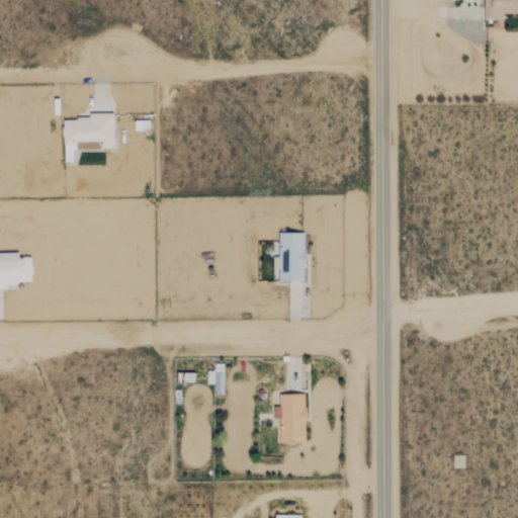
[(517,0),(484,0),(485,21),(502,20),(502,13),(517,12),(517,0)]
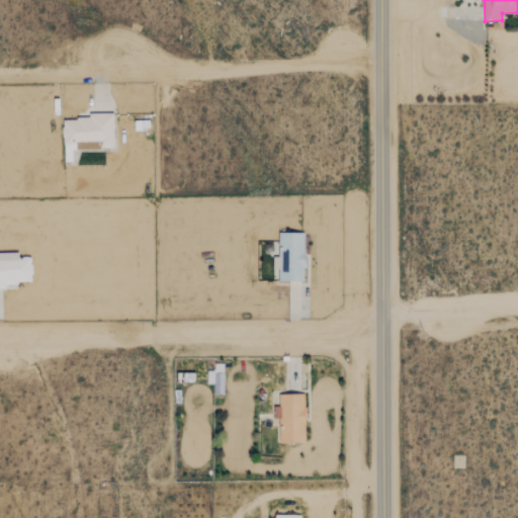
[(114,113),(79,113),(79,120),(64,120),(64,162),(74,162),(74,142),(101,142),(101,148),(114,148),(114,113)]
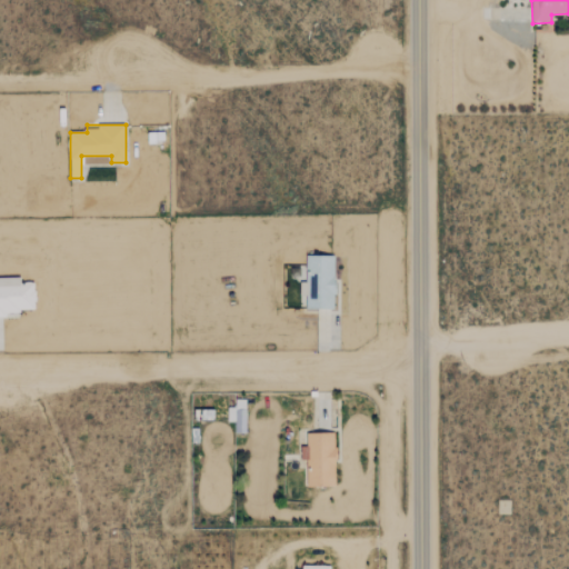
[(335,309),(335,256),(306,255),(306,309),(335,309)]
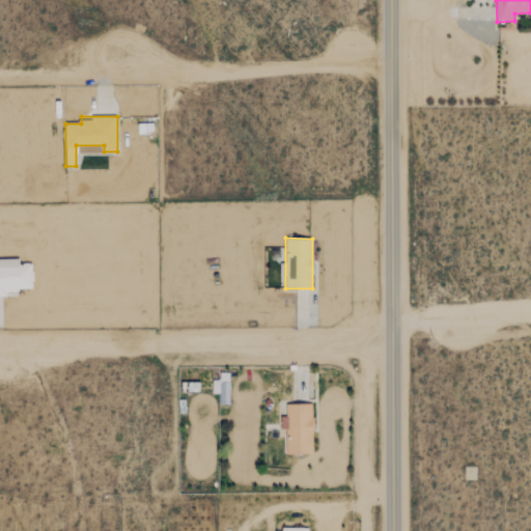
[(0,258),(0,296),(5,296),(5,290),(33,289),(32,263),(19,263),(19,258),(0,258)]
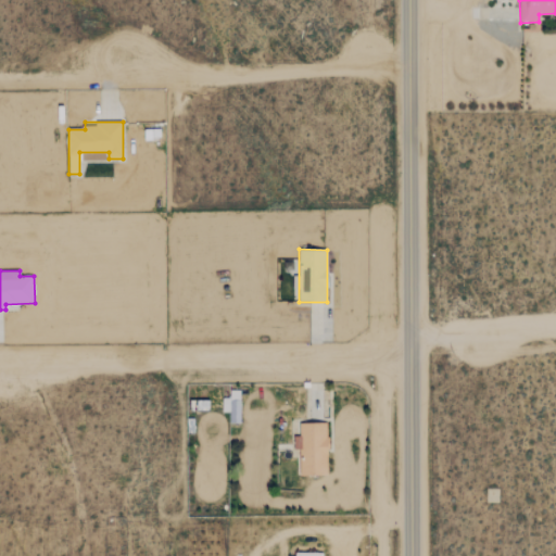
[(240,390),(230,390),(230,397),(223,399),(223,412),(229,412),(229,424),(240,424),(240,390)]
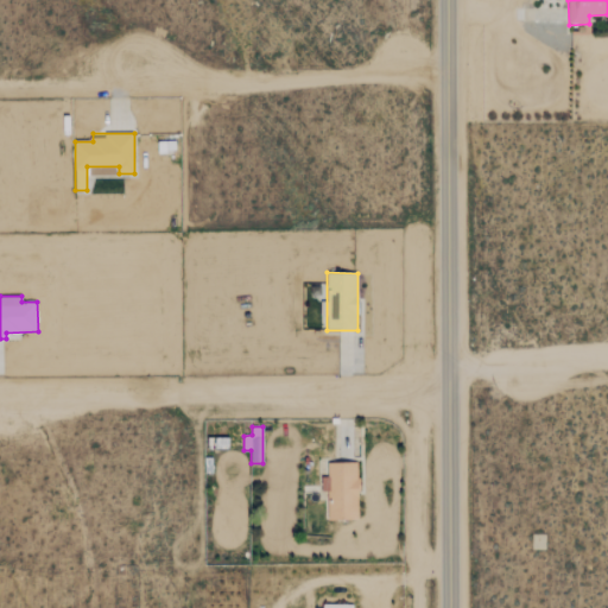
[(329,520),(359,520),(358,463),(328,463),(328,479),(322,479),(322,492),(329,492),(329,520)]
